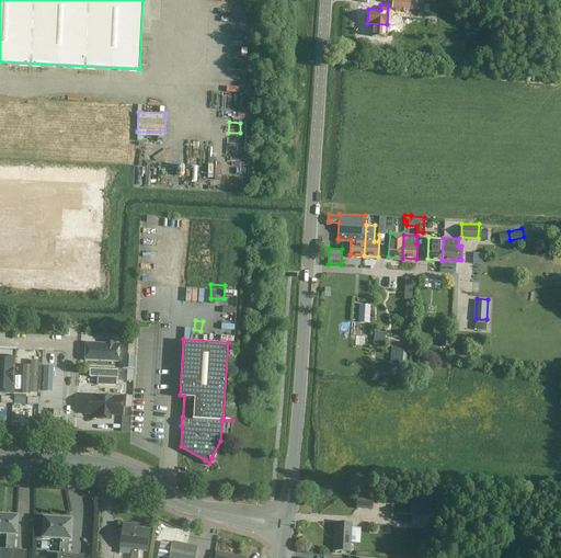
[(86,363),(121,364),(122,346),(115,346),(115,340),(106,340),(106,346),(87,345),(86,363)]
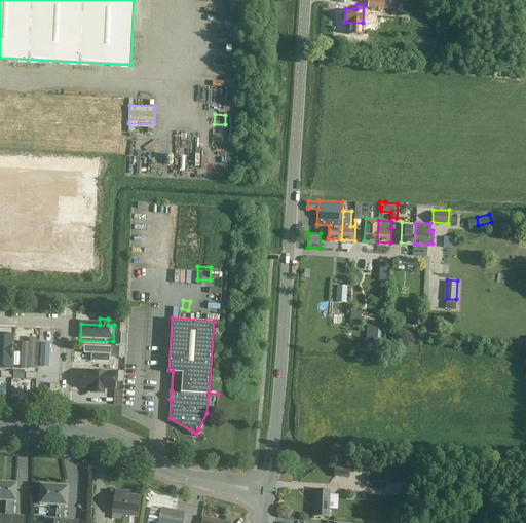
[(374,324),(372,336),(374,336),(373,340),(380,341),(380,337),(381,337),(382,325),(374,324)]
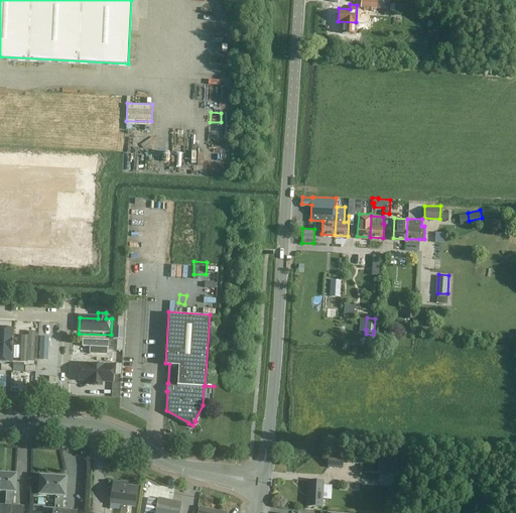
[(113,325),(112,329),(112,336),(123,337),(123,325),(117,325),(113,325)]
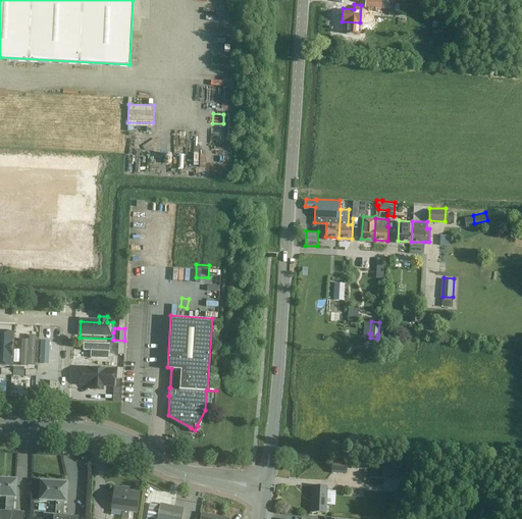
[(12,332),(0,331),(0,364),(11,365),(12,332)]
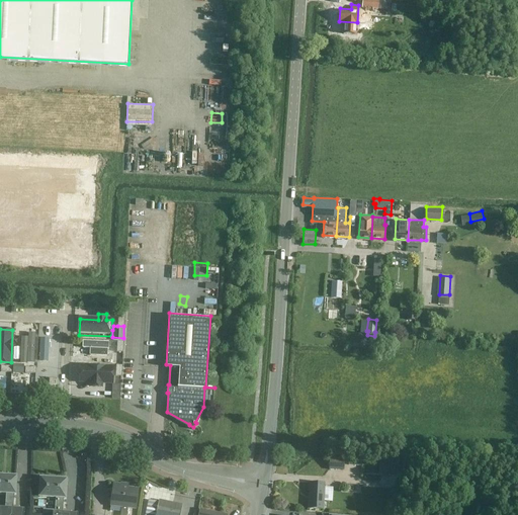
[(28,336),(22,336),(21,361),(33,361),(34,343),(28,343),(28,336)]
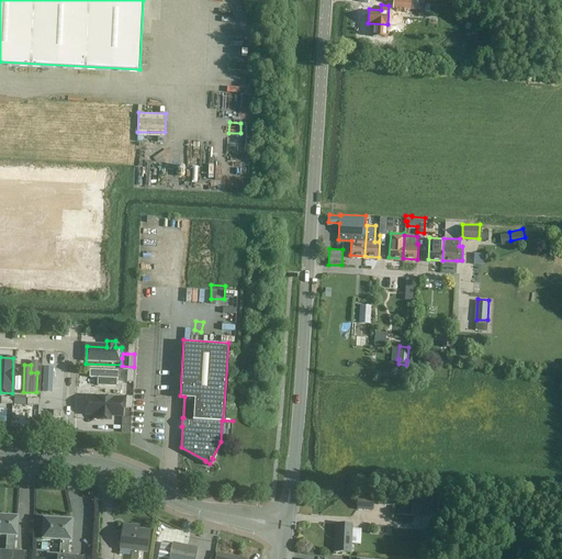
[(99,386),(119,387),(119,372),(91,372),(91,380),(99,380),(99,386)]
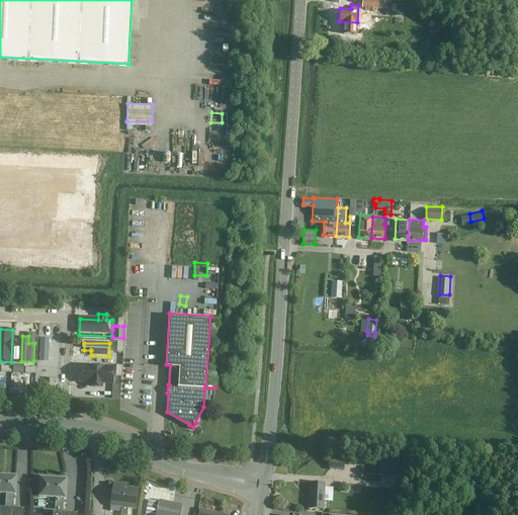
[(51,350),(45,350),(44,374),(56,375),(57,346),(51,346),(51,350)]
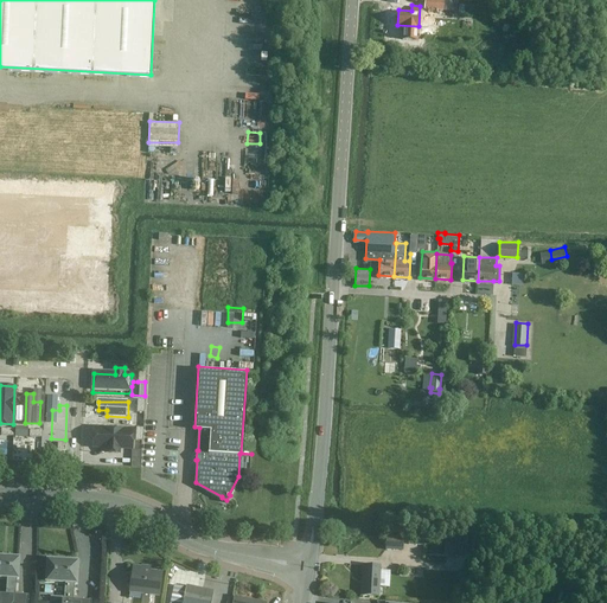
[(132,410),(132,415),(131,423),(144,423),(144,410),(136,410),(132,410)]
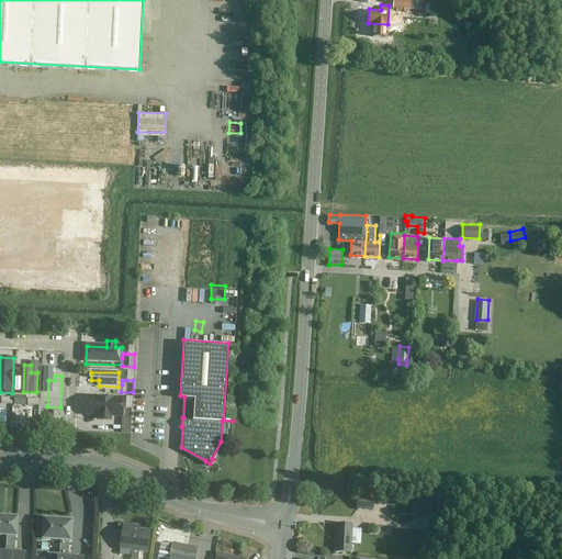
[(25,403),(25,402),(26,395),(26,393),(24,393),(14,392),(13,402),(25,403)]
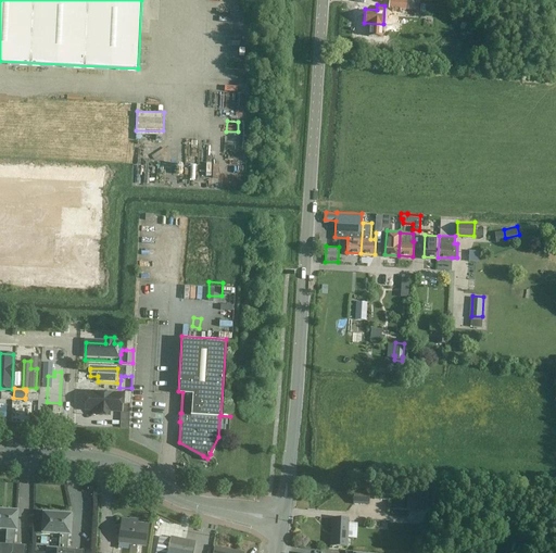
[(122,411),(123,393),(87,392),(87,410),(98,410),(97,417),(111,417),(111,411),(122,411)]
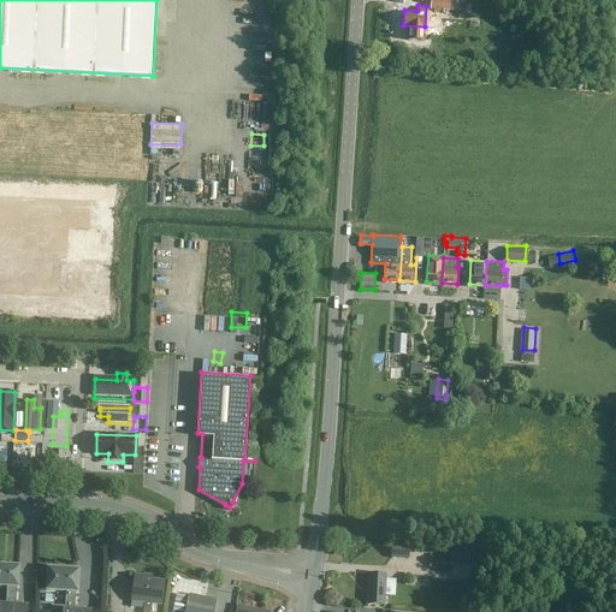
[(430,539),(415,538),(415,551),(428,551),(430,539)]
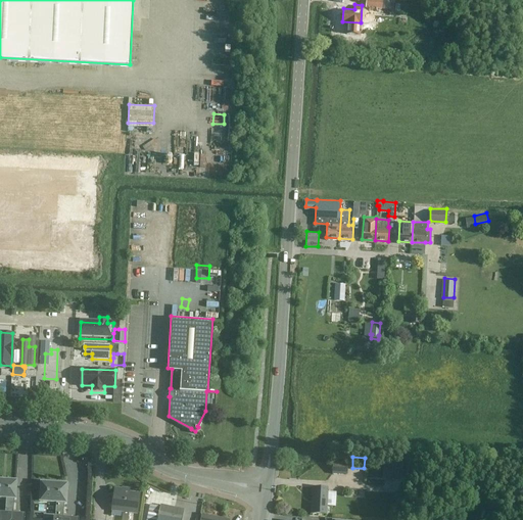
[(347,473),(347,461),(344,461),(344,460),(333,460),(332,472),(347,473)]
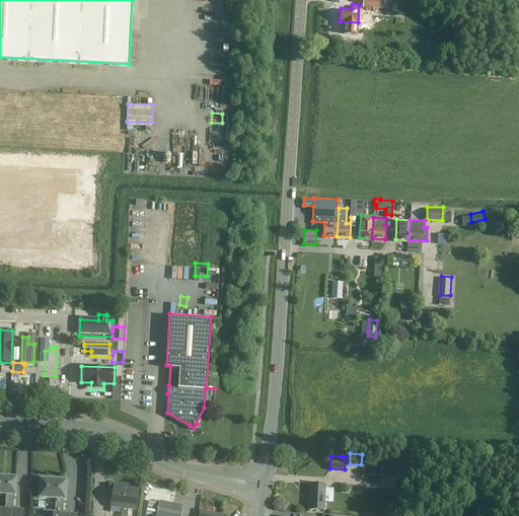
[(380,457),(380,471),(394,472),(394,458),(380,457)]
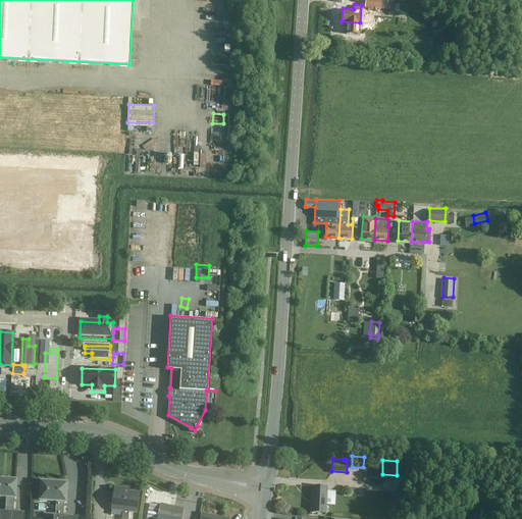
[(0,495),(6,495),(5,510),(0,509),(0,518),(23,518),(24,511),(13,510),(13,496),(15,496),(16,478),(0,477),(0,495)]
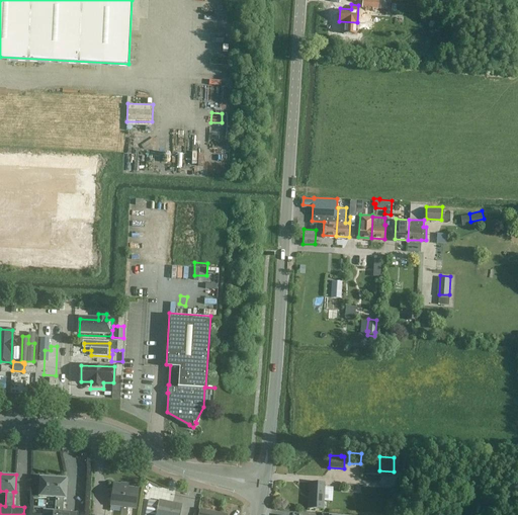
[(56,496),(55,510),(51,510),(51,514),(75,514),(75,511),(62,510),(63,496),(65,496),(66,478),(40,477),(39,494),(56,496)]
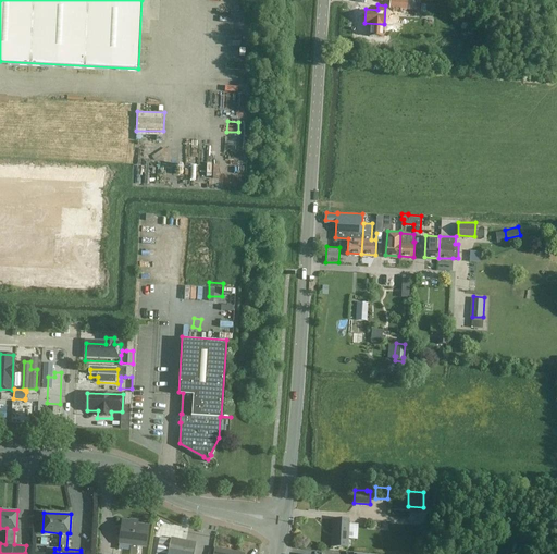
[(347,545),(347,537),(357,537),(358,521),(348,521),(348,517),(333,517),(332,544),(347,545)]
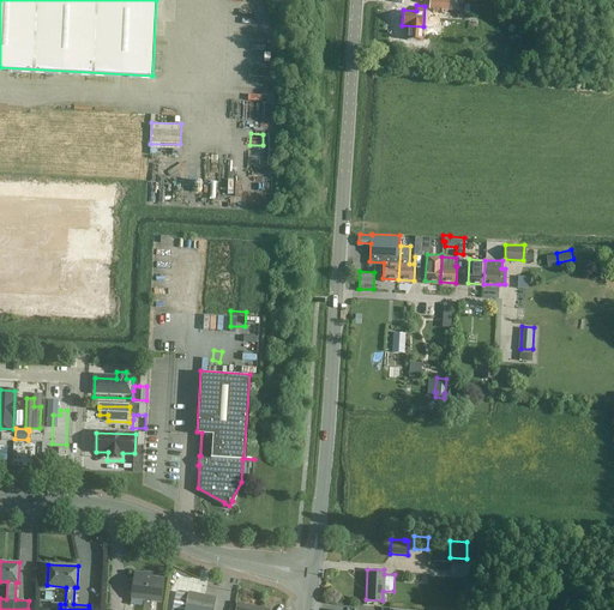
[(149,609),(151,598),(161,599),(163,578),(151,577),(151,573),(134,572),(131,595),(144,597),(142,609),(122,609),(120,609),(149,609)]
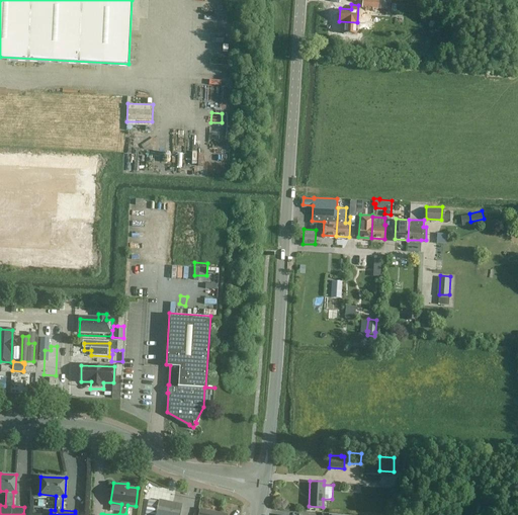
[(159,498),(155,514),(179,514),(182,502),(159,498)]
